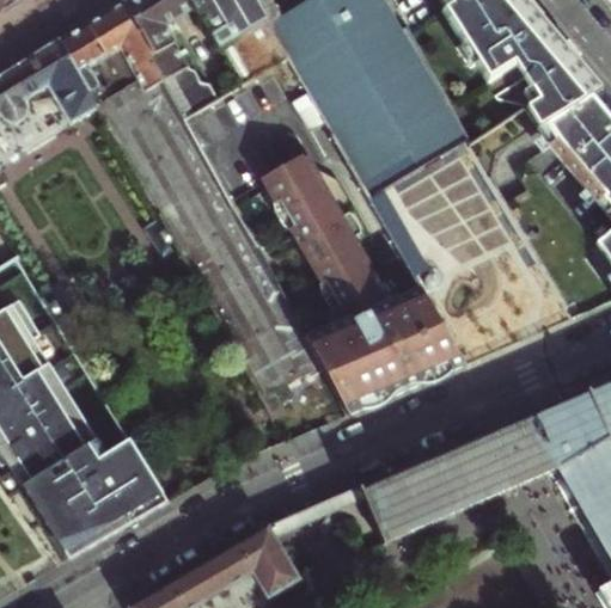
[(0,0),(0,14),(23,0),(0,0)]
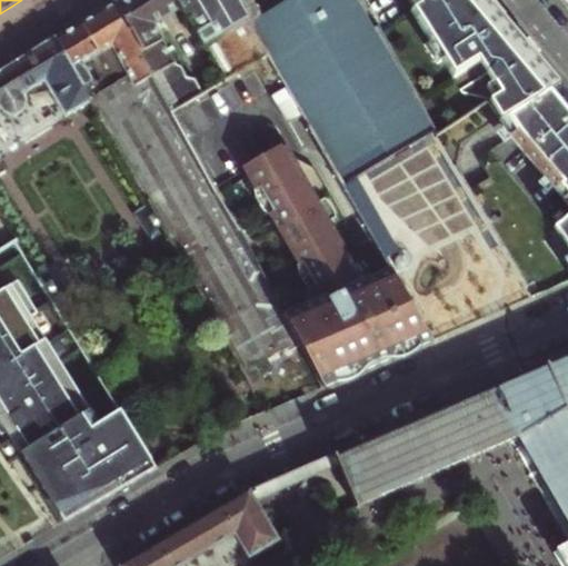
[(117,0),(115,1),(172,108),(206,88),(198,76),(189,75),(185,66),(177,62),(153,21),(182,5),(179,0),(117,0)]
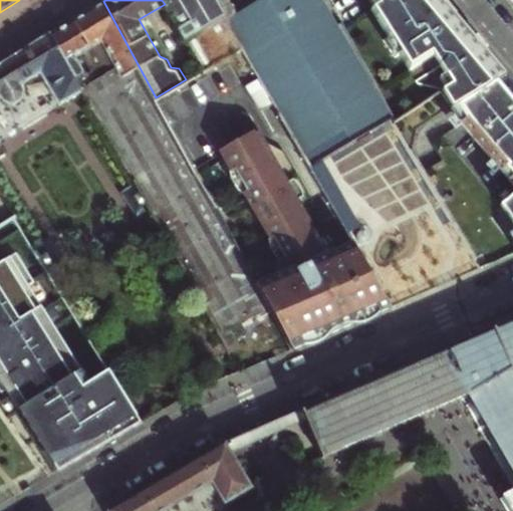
[(162,0),(165,4),(186,38),(189,36),(224,15),(226,18),(235,12),(228,0),(162,0)]
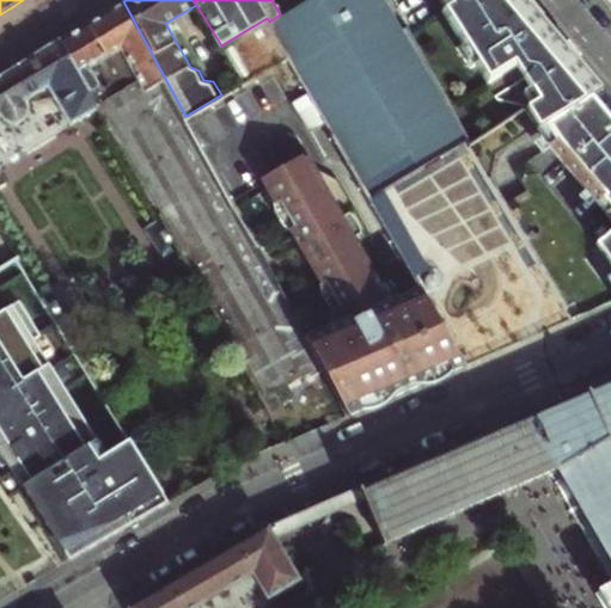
[(306,0),(280,14),(269,22),(288,54),(371,197),(372,196),(469,141),(471,140),(408,26),(401,12),(393,0),(306,0)]
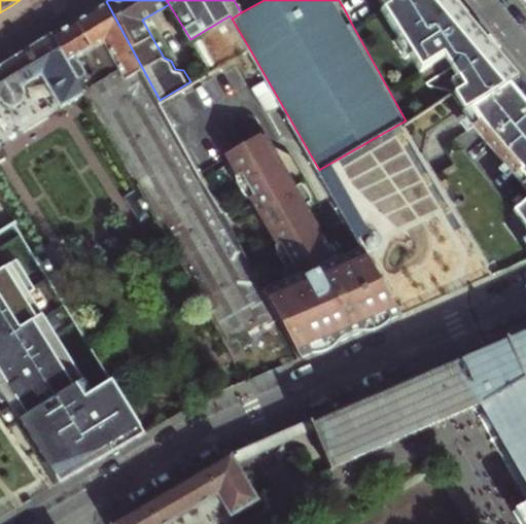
[(390,0),(388,1),(380,5),(439,105),(455,95),(447,80),(429,50),(445,41),(455,35),(478,23),(458,0),(390,0)]
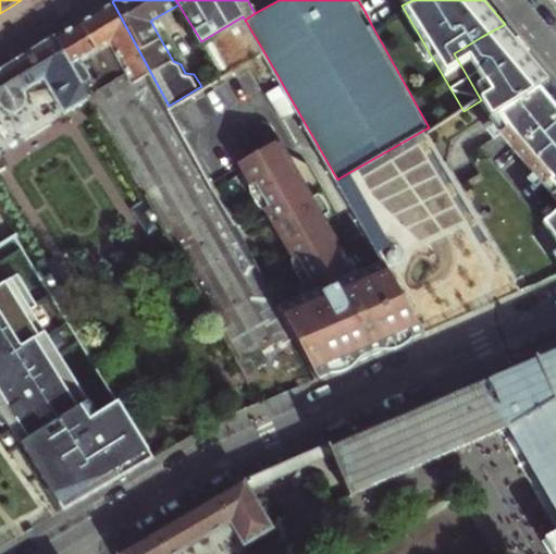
[(81,21),(100,54),(114,46),(130,72),(107,85),(89,95),(147,197),(161,222),(178,254),(239,362),(294,333),(281,309),(169,106),(112,1),(98,10),(81,21)]
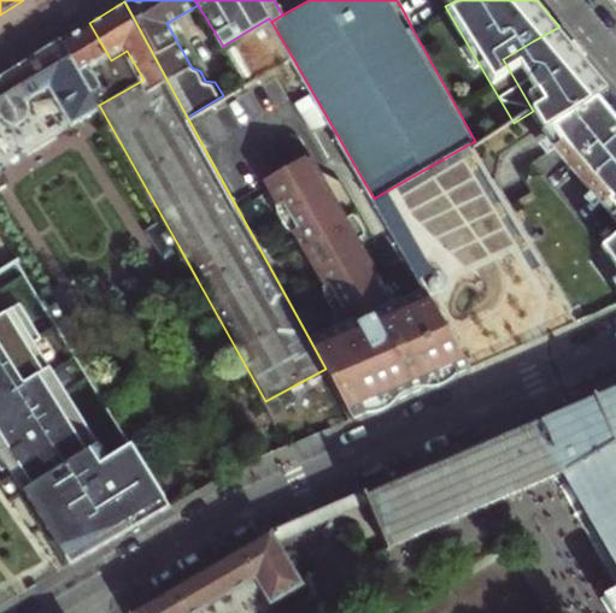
[(269,18),(227,43),(248,80),(291,54),(271,22),(269,18)]
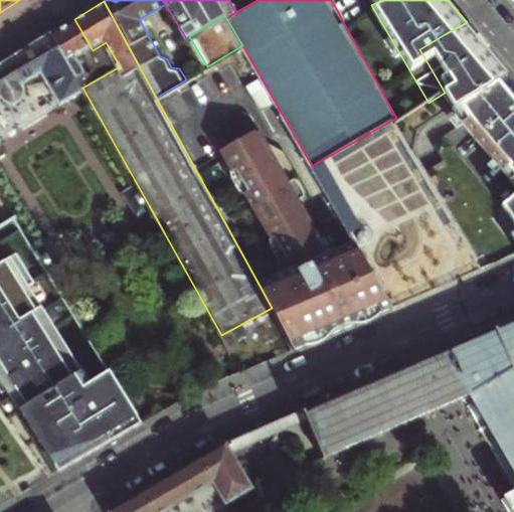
[(64,25),(52,33),(82,88),(99,78),(96,73),(91,76),(87,69),(83,68),(78,59),(84,56),(93,68),(101,64),(93,50),(74,19),(64,25)]
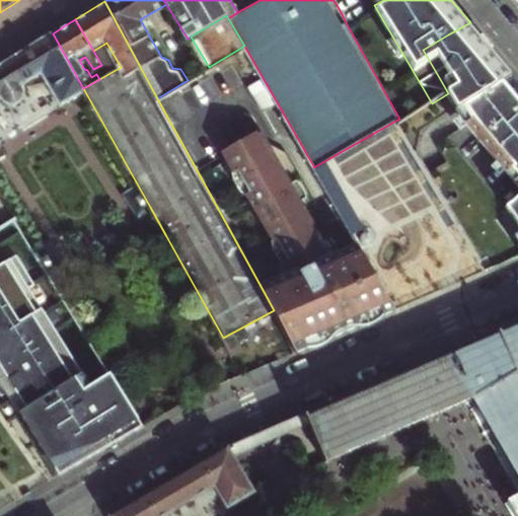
[(517,79),(513,73),(470,22),(448,34),(438,41),(423,50),(440,79),(448,93),(458,108),(463,114),(457,119),(464,128),(470,124),(502,161),(497,165),(503,173),(508,169),(517,180),(517,203),(513,208),(517,213),(517,231),(515,232),(517,239),(517,79)]
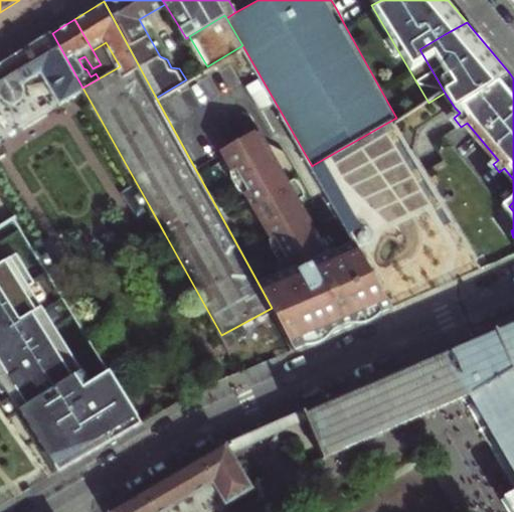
[(0,93),(2,92),(4,96),(9,97),(22,89),(22,84),(20,80),(40,67),(60,101),(82,88),(52,33),(0,64),(0,93)]
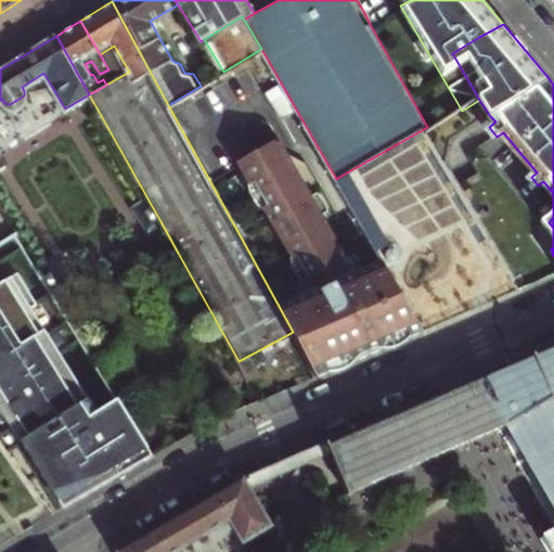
[(391,345),(424,331),(416,318),(384,261),(363,272),(350,262),(281,141),(236,167),(301,280),(297,282),(294,297),(295,300),(280,308),(293,332),(318,376),(391,345)]
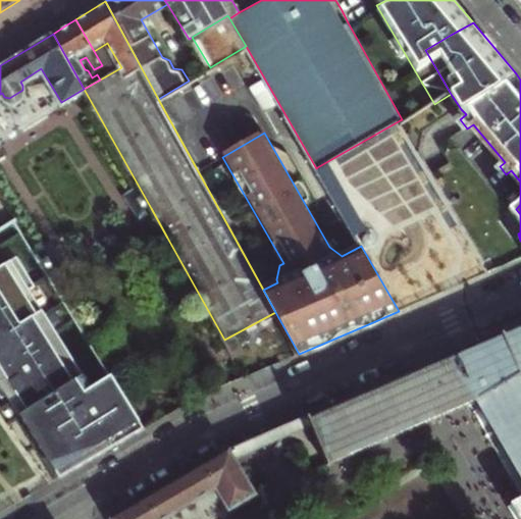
[(139,215),(151,208),(138,185),(126,192),(139,215)]
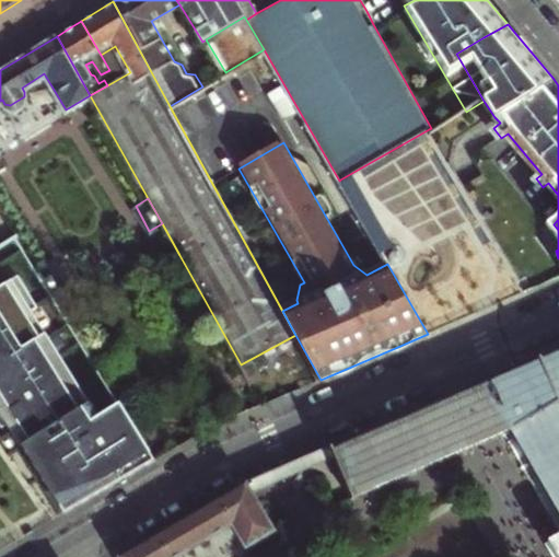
[(0,433),(56,519),(124,479),(155,461),(128,414),(100,431),(7,290),(0,294),(0,433)]
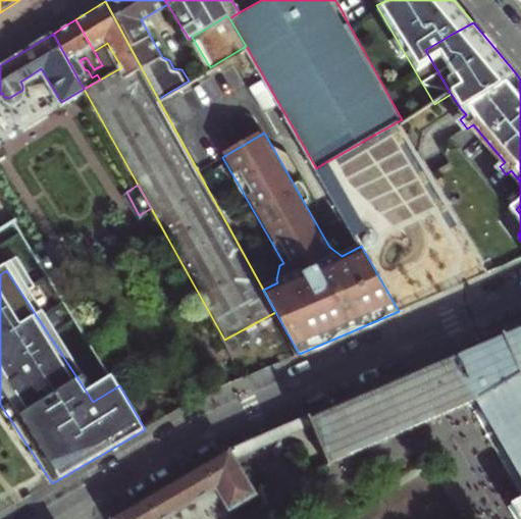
[(520,322),(474,344),(374,386),(307,416),(328,464),(475,401),(520,477),(520,500),(515,503),(520,513),(520,322)]
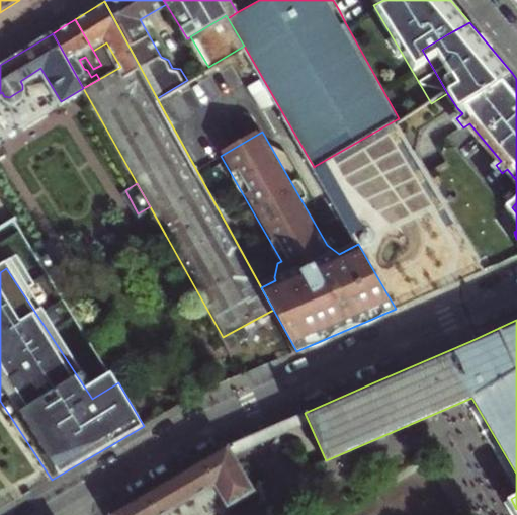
[(228,446),(110,514),(161,514),(219,482),(229,498),(251,486),(228,446)]
